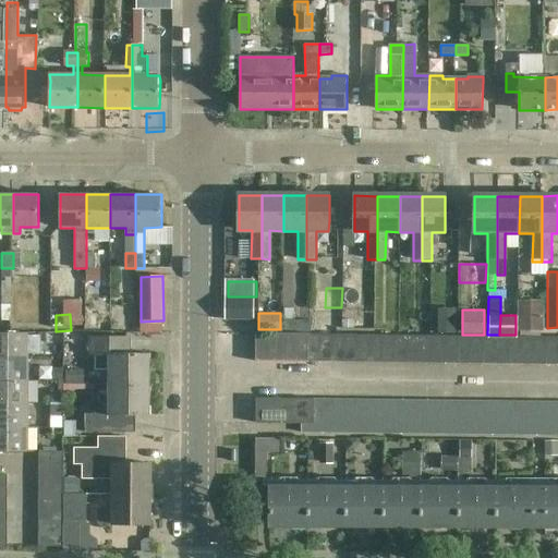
[(341,331),(340,316),(317,318),(318,332),(341,331)]
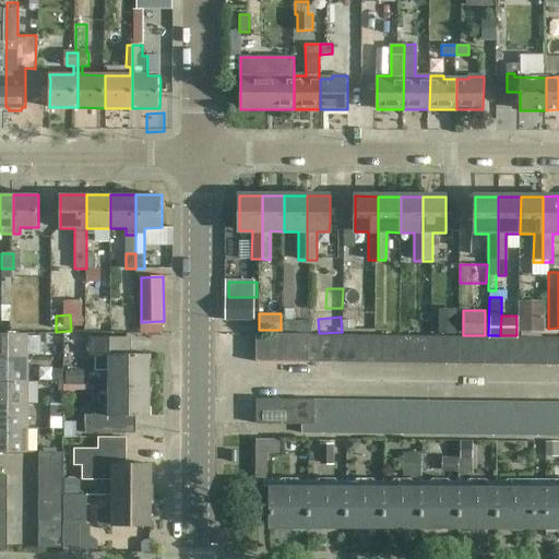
[(0,357),(27,358),(28,334),(0,333),(0,357)]
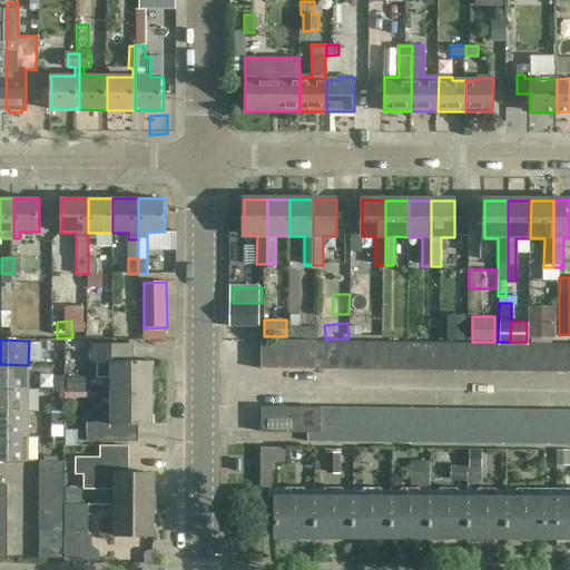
[(262,369),(326,370),(327,341),(262,341),(262,369)]
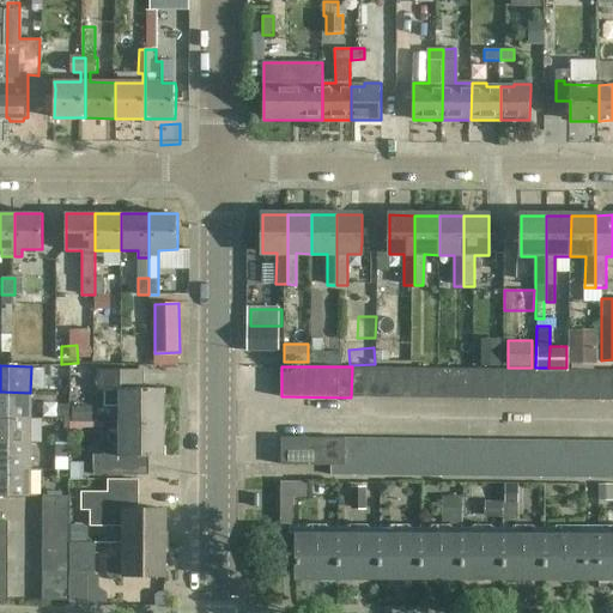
[(365,366),(352,366),(351,398),(365,398),(365,366)]
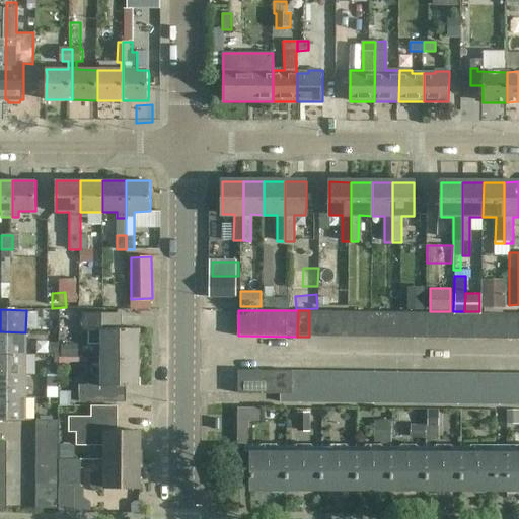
[(321,311),(309,310),(309,337),(320,337),(321,311)]
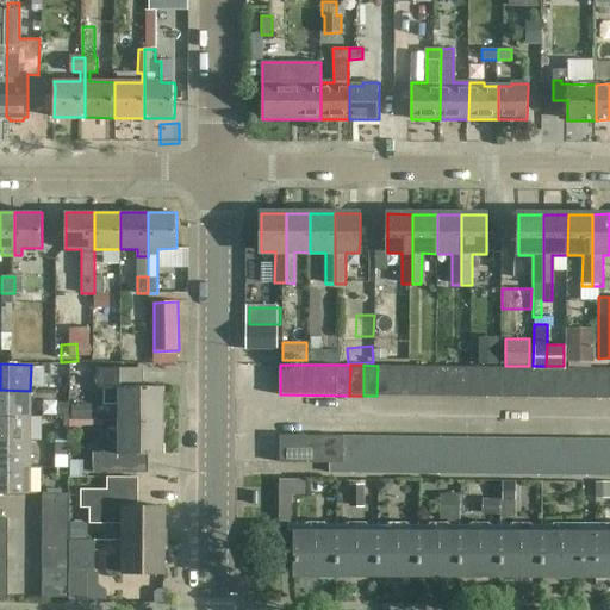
[(377,396),(391,396),(391,366),(378,366),(377,396)]
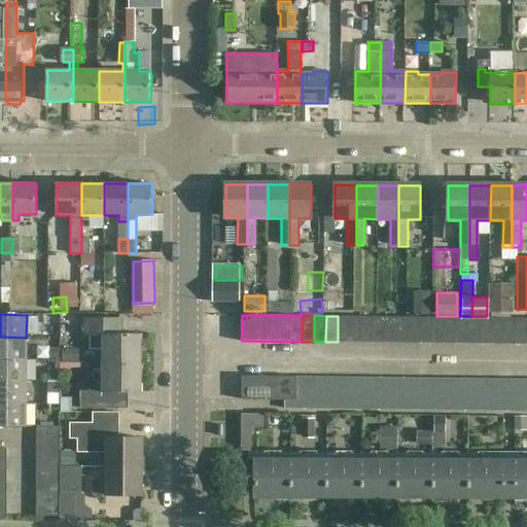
[(350,316),(338,316),(338,342),(349,343),(350,316)]
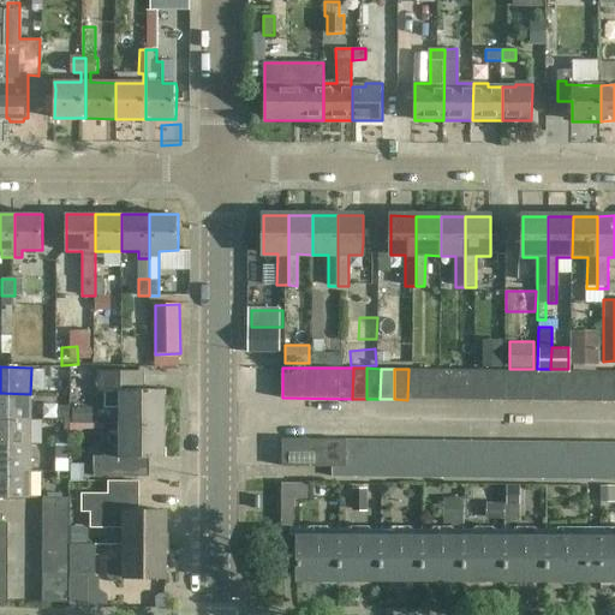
[(407,400),(422,400),(422,369),(408,369),(407,400)]
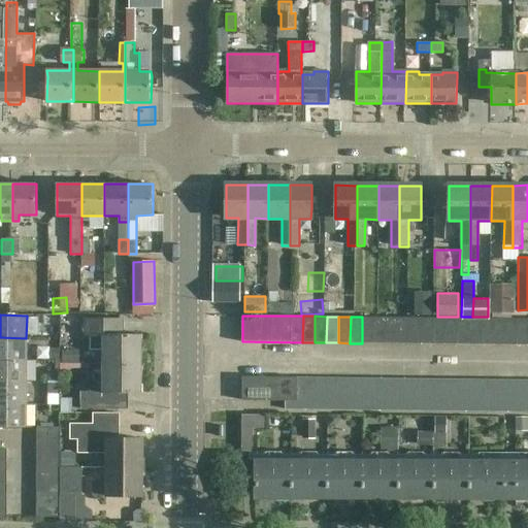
[(373,317),(362,317),(362,343),(373,343),(373,317)]
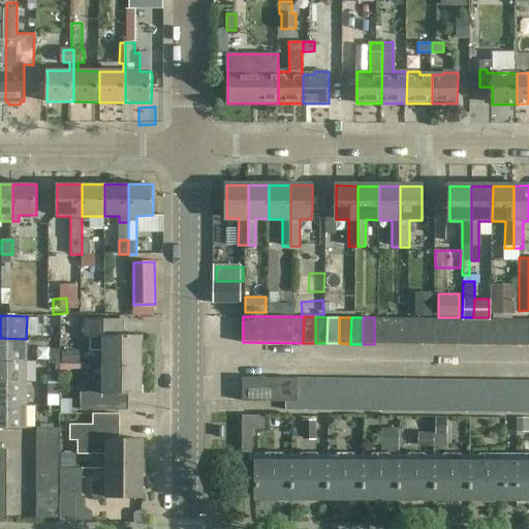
[(374,344),(386,344),(386,317),(374,317),(374,344)]
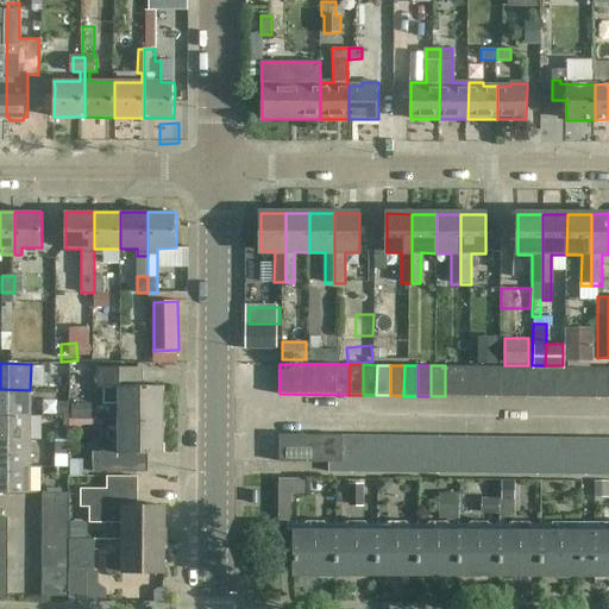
[(458,365),(445,365),(445,396),(458,396),(458,365)]
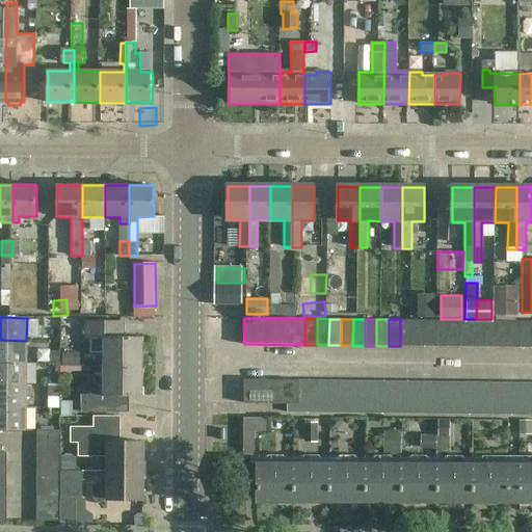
[(400,346),(413,346),(413,320),(400,319),(400,346)]
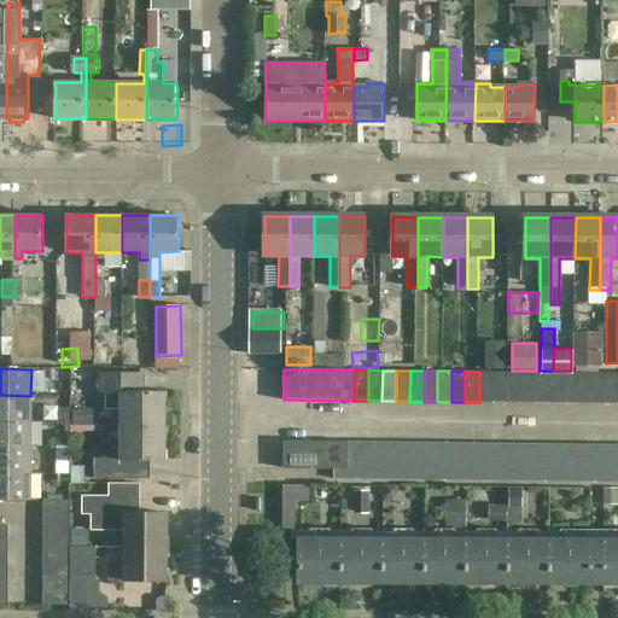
[(493,372),(479,372),(479,402),(493,403),(493,372)]
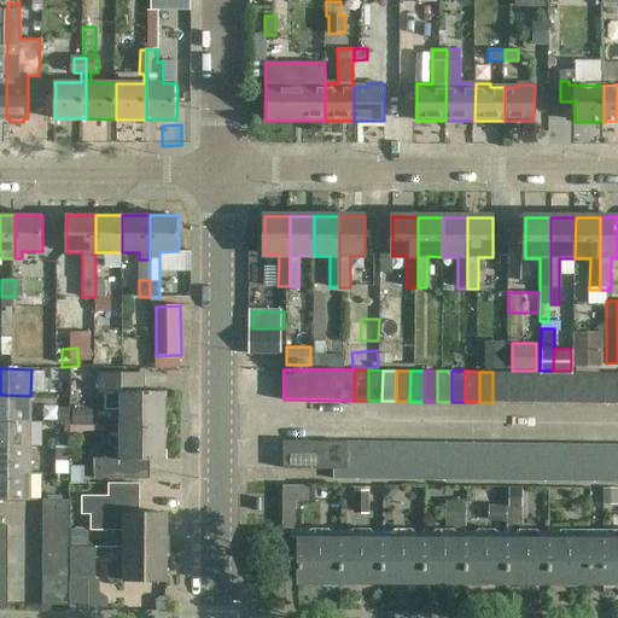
[(493,403),(507,403),(507,372),(493,372),(493,403)]
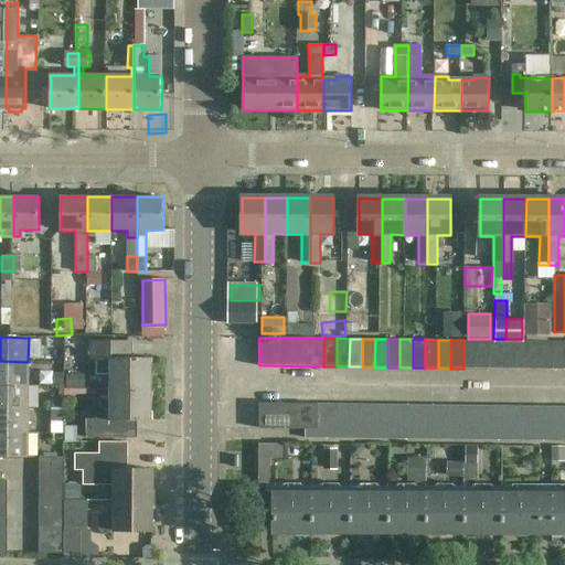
[(476,340),(464,340),(464,369),(476,369),(476,340)]
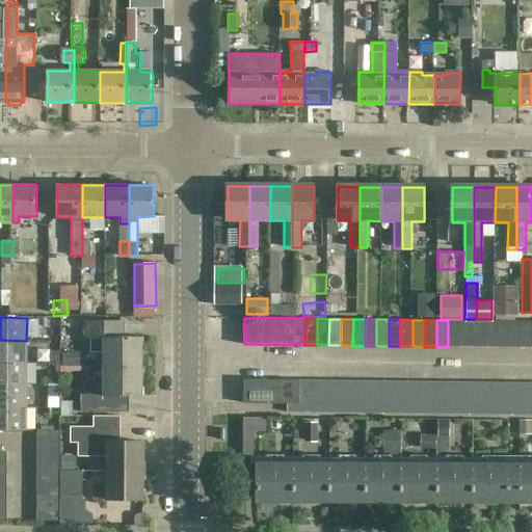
[(448,347),(459,347),(460,320),(448,320),(448,347)]
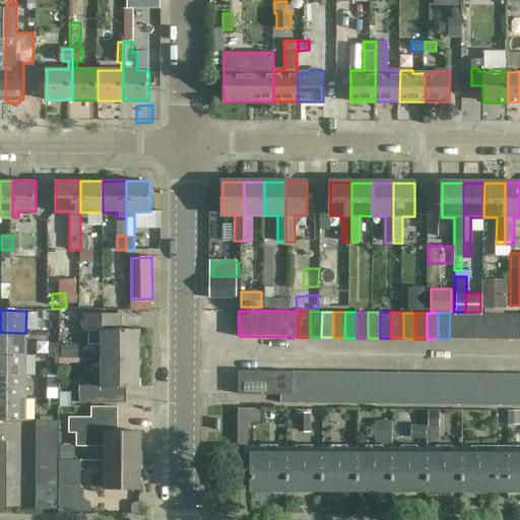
[(461,313),(450,313),(449,339),(461,339),(461,313)]
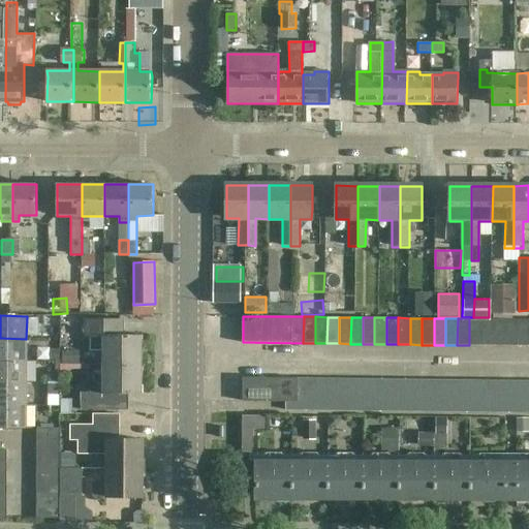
[(469,345),(480,345),(481,319),(469,318),(469,345)]
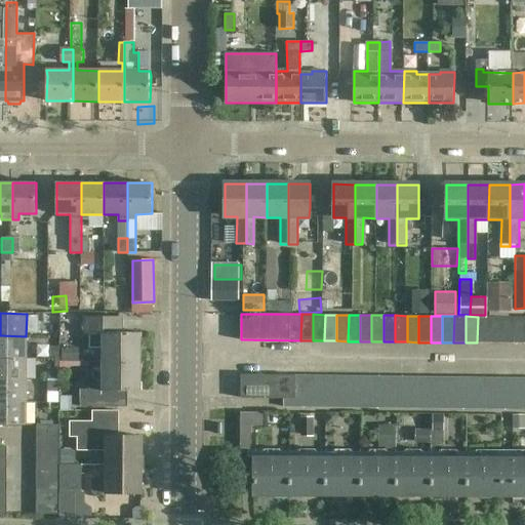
[(489,317),(478,317),(477,342),(489,342),(489,317)]
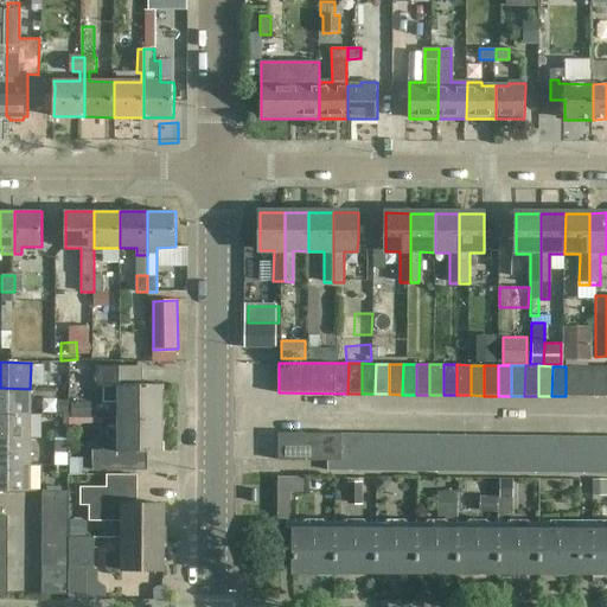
[(566,396),(579,397),(580,366),(566,366),(566,396)]
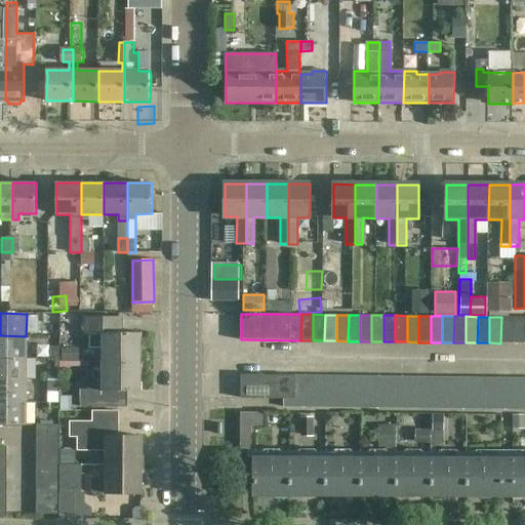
[(513,317),(501,317),(500,344),(513,344),(513,317)]
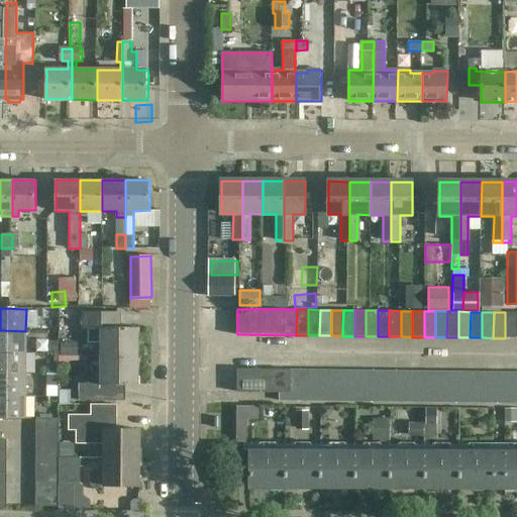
[(505,338),(516,338),(516,312),(505,312),(505,338)]
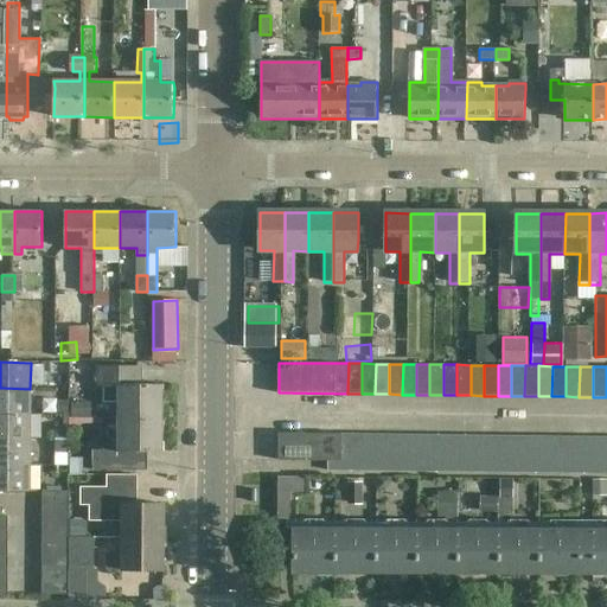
[(116,402),(116,419),(164,419),(164,385),(138,385),(138,368),(96,368),(96,387),(101,387),(102,402),(116,402)]
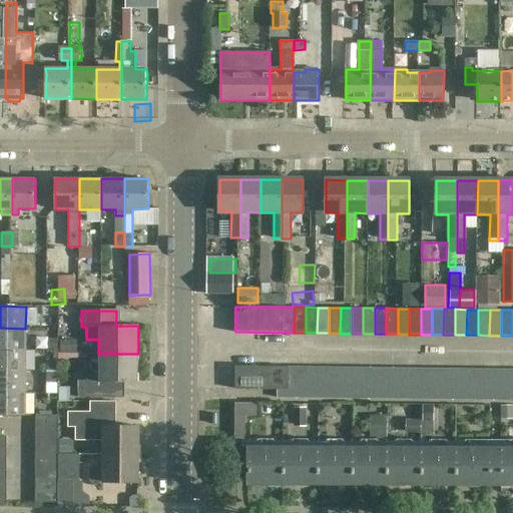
[(0,350),(25,350),(25,329),(0,328),(0,350)]
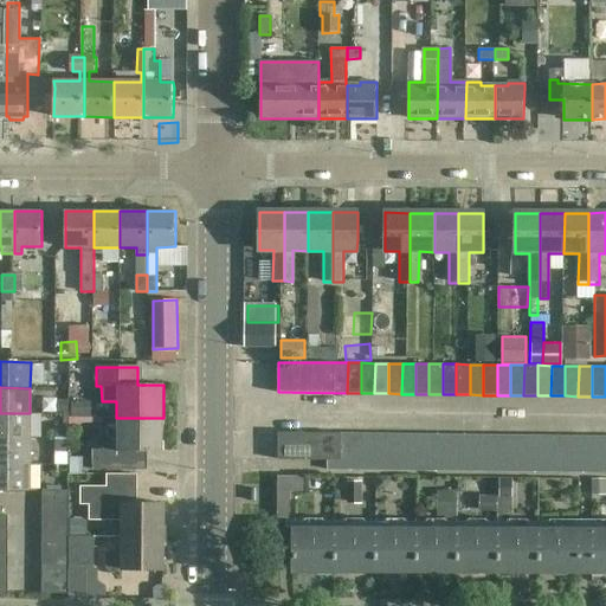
[(0,439),(30,439),(30,413),(0,413),(0,439)]
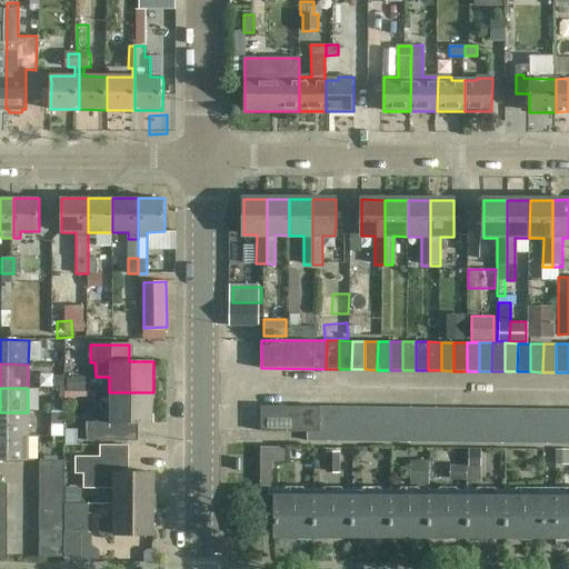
[(153,425),(153,392),(109,392),(109,409),(95,409),(95,422),(86,422),(86,440),(129,440),(129,425),(153,425)]
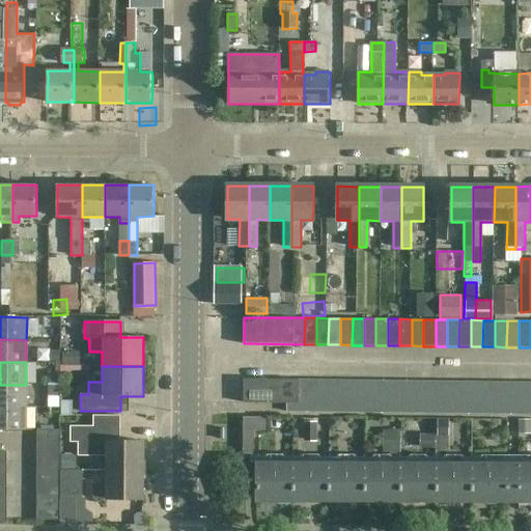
[(530,383),(244,380),(244,403),(287,403),(286,413),(530,415),(530,383)]
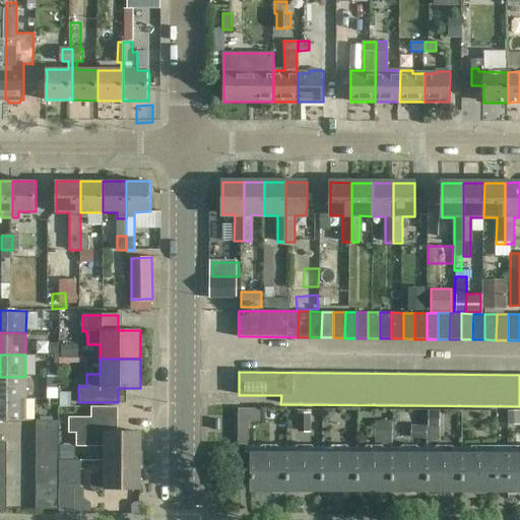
[(0,398),(25,399),(25,377),(0,377),(0,398)]
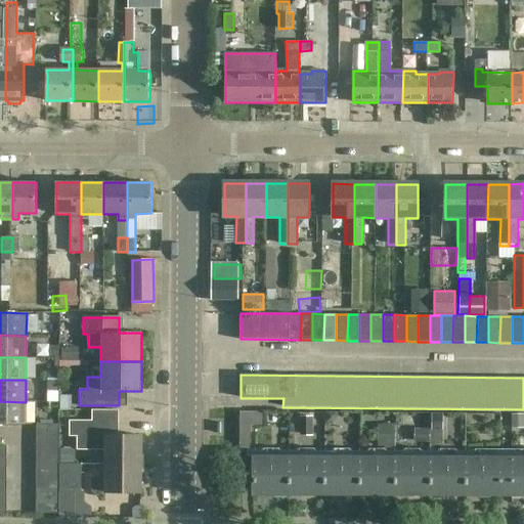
[(0,425),(26,425),(26,402),(0,401),(0,425)]
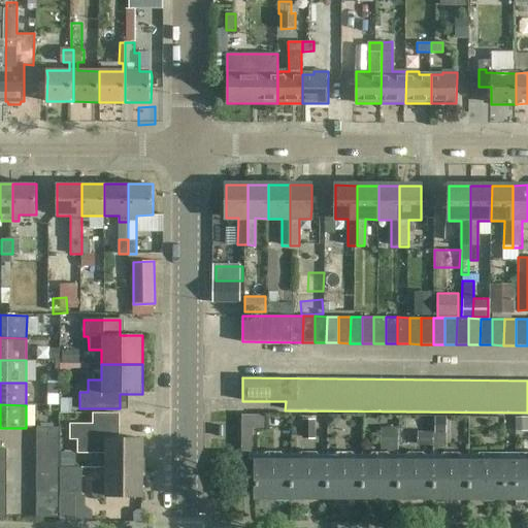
[(105,454),(105,467),(141,467),(141,438),(120,438),(120,424),(91,424),(70,424),(70,439),(94,440),(94,453),(105,454)]
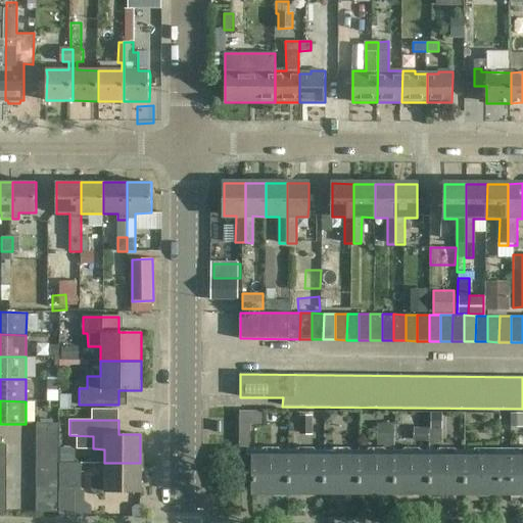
[(36,435),(59,435),(59,423),(36,423),(36,435)]
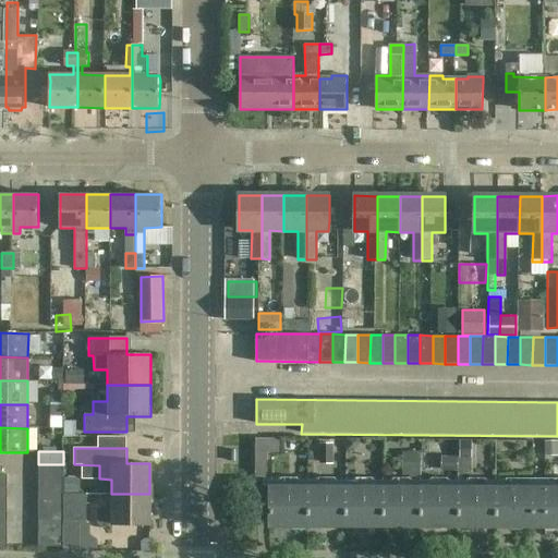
[(63,464),(38,464),(38,476),(63,476),(63,464)]
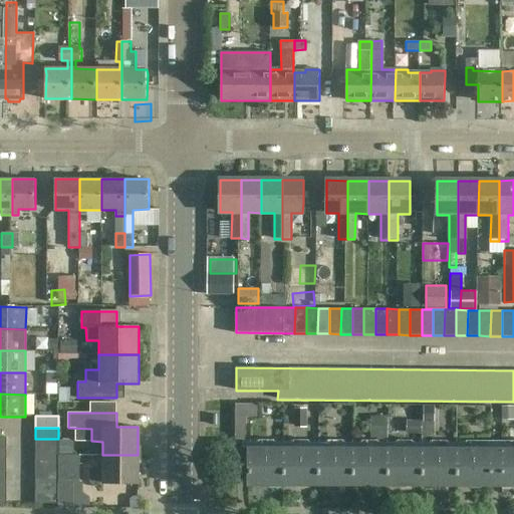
[(58,439),(35,439),(35,450),(58,449),(58,439)]
